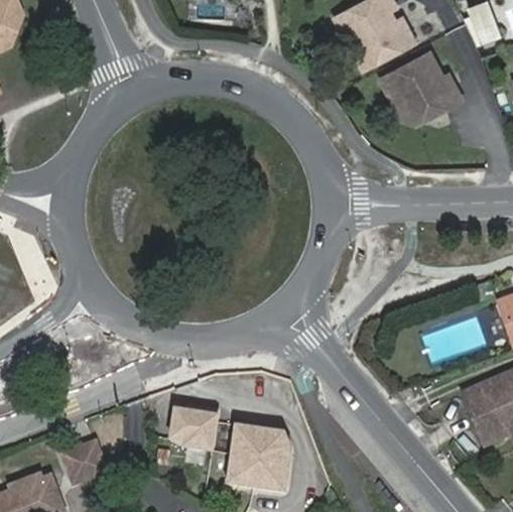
[(0,0),(0,46),(8,43),(20,12),(14,0),(0,0)]
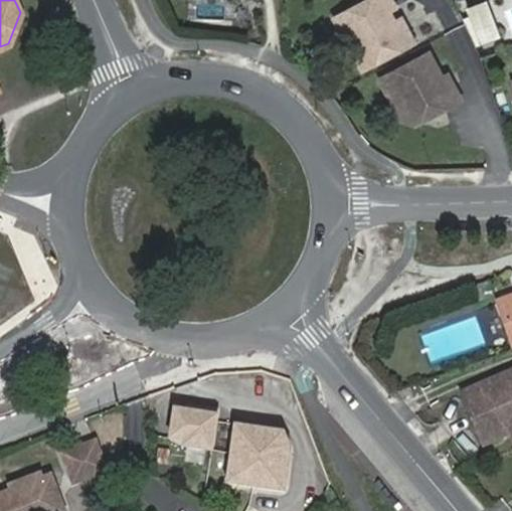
[(365,0),(337,15),(364,66),(415,39),(406,23),(400,26),(396,20),(390,7),(396,4),(394,0),(365,0)]
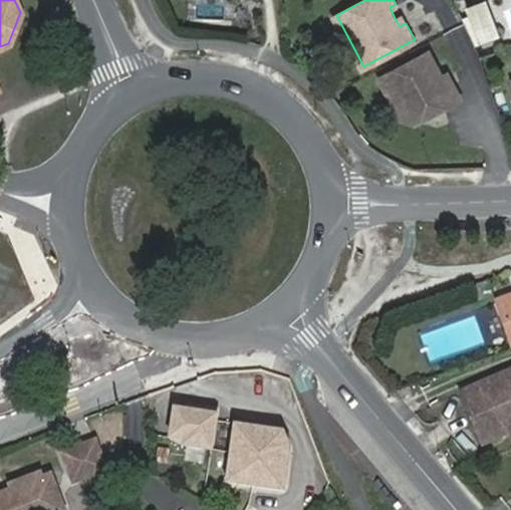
[(472,0),(460,3),(470,42),(498,35),(488,0),(472,0)]
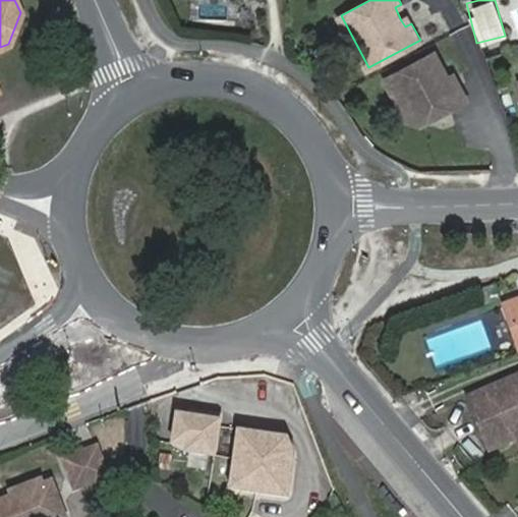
[(411,23),(408,17),(401,20),(405,26),(411,23)]
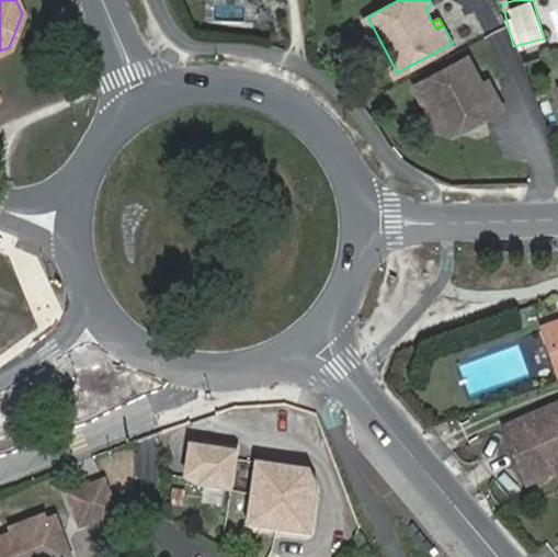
[(469,55),(417,83),(440,127),(454,132),(503,105),(494,89),(489,92),(485,82),(469,55)]
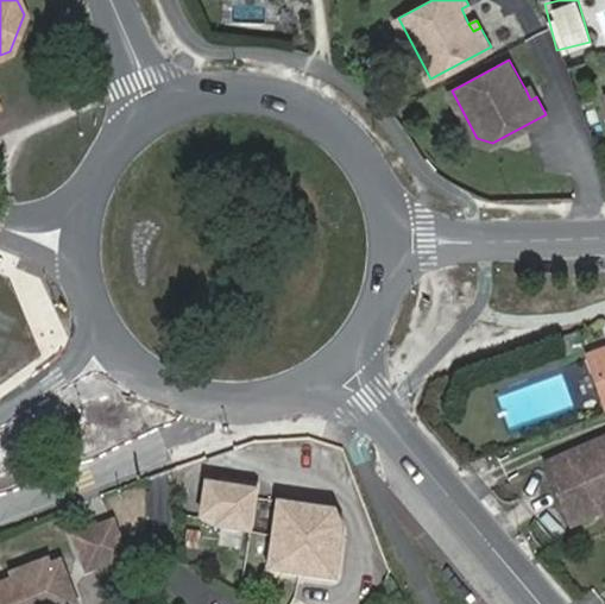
[(530,87),(525,89),(530,100),(536,96),(530,87)]
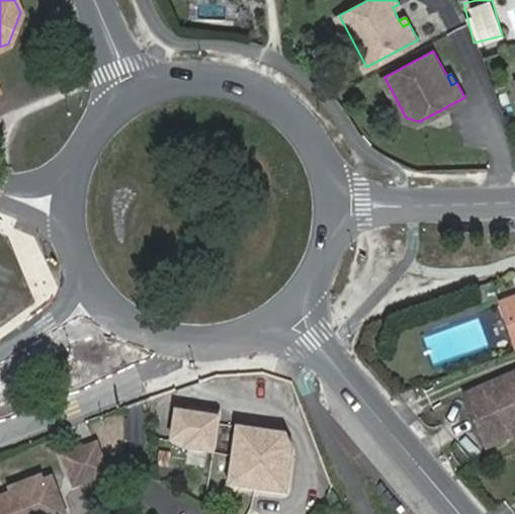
[(514,295),(498,303),(511,343),(514,342),(514,295)]
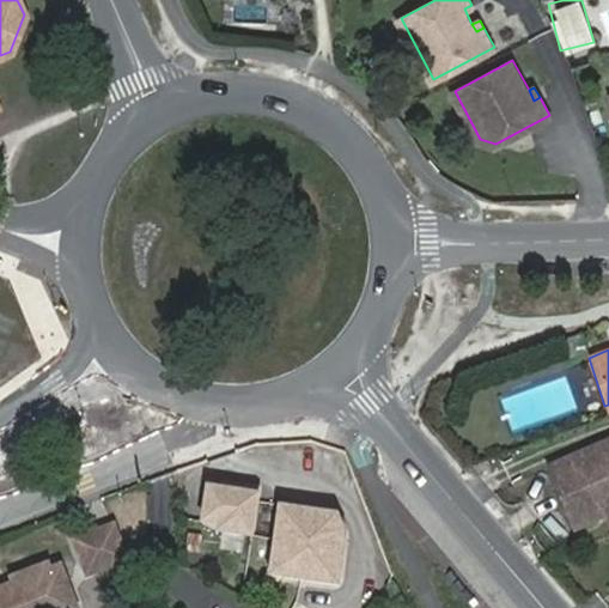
[(608,511),(608,439),(589,448),(588,445),(556,461),(582,523),(608,511)]
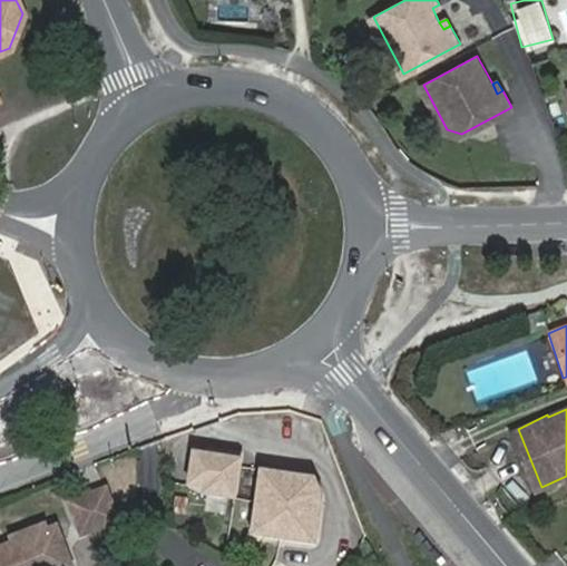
[(234,454),(186,446),(179,486),(227,494),(234,454)]
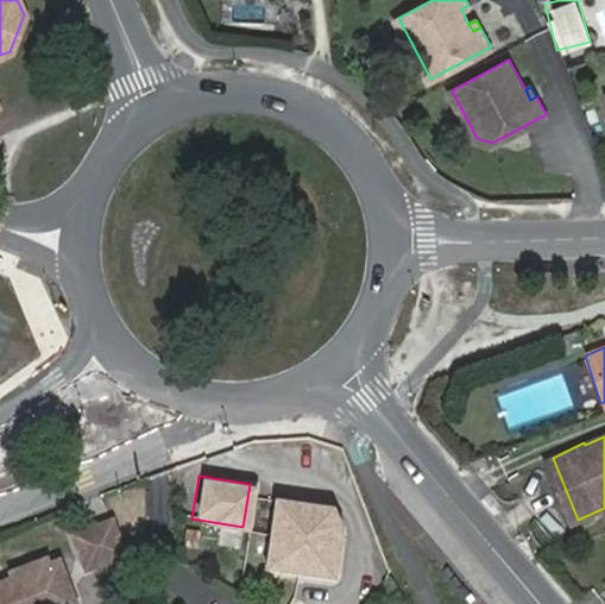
[(333,504),(272,497),(265,567),(335,576),(341,522),(333,504)]
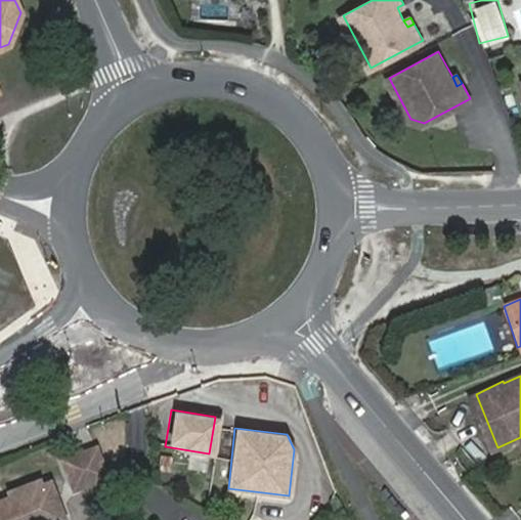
[(60,458),(73,490),(104,477),(94,445),(60,458)]
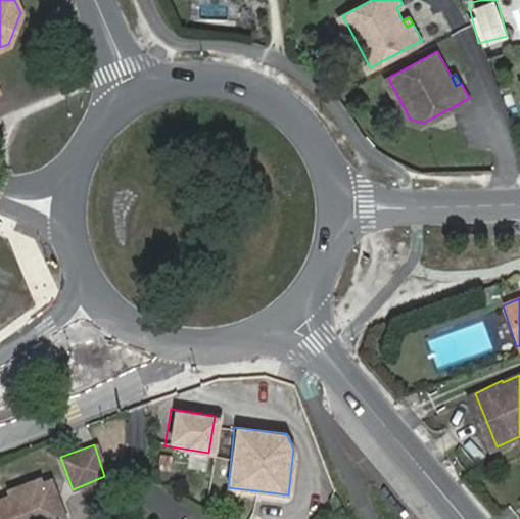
[(0,518),(61,518),(64,518),(47,474),(6,489),(8,496),(0,498),(0,518)]
